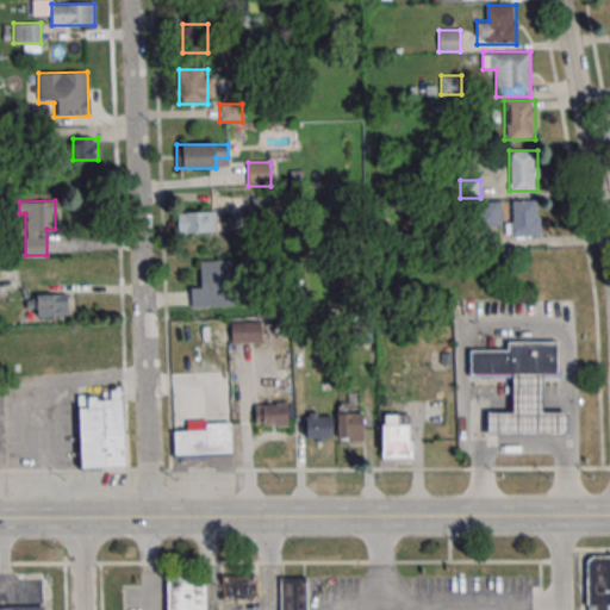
[(539,237),(539,200),(510,200),(510,237),(539,237)]
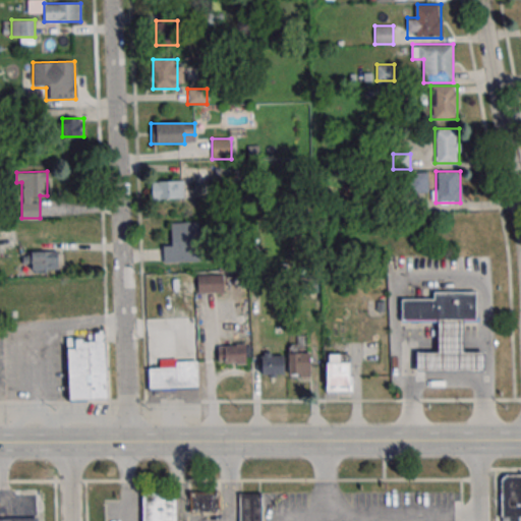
[(410,191),(428,191),(428,173),(410,173),(410,191)]
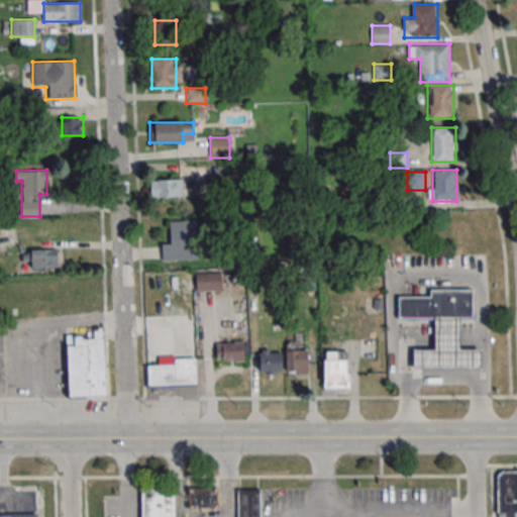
[(150,198),(182,198),(182,180),(150,180),(150,198)]
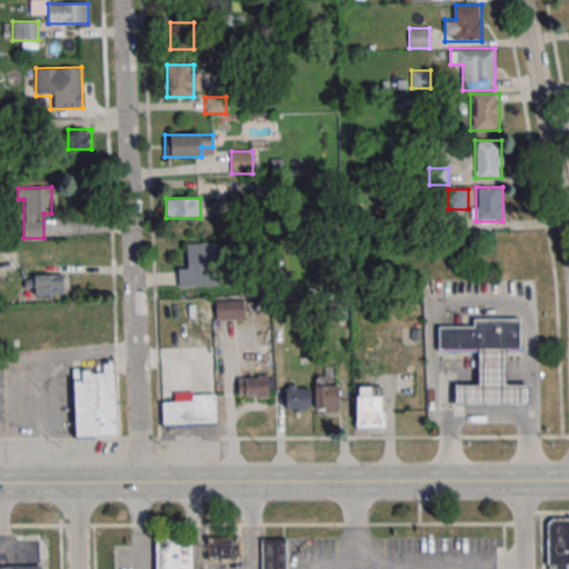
[(178,286),(219,286),(218,242),(187,242),(188,267),(178,267),(178,286)]
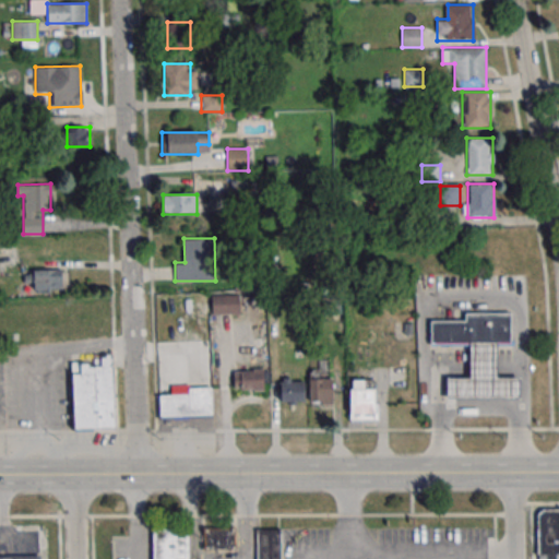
[(62,270),(23,270),(23,282),(32,282),(32,292),(62,292),(62,270)]
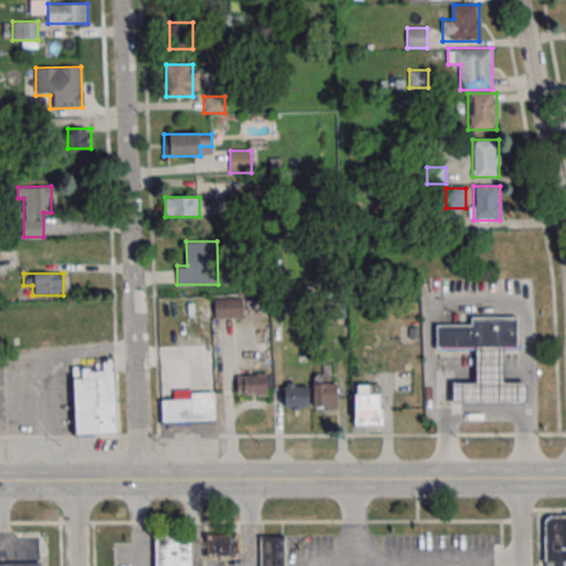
[(242,297),(215,297),(215,317),(242,317),(242,297)]
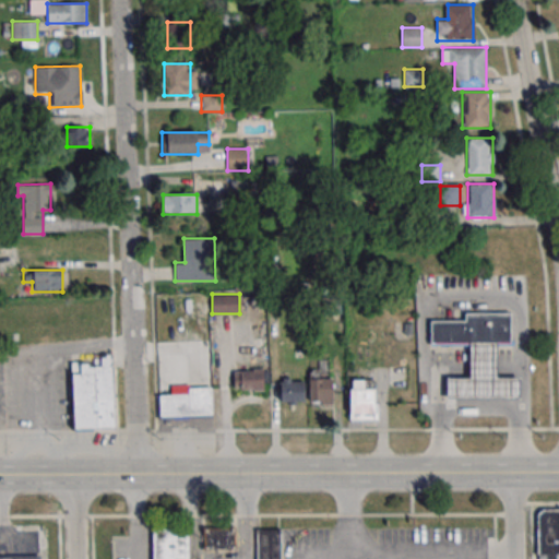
[(511,345),(511,340),(509,340),(509,310),(461,311),(461,318),(428,319),(428,345),(511,345)]
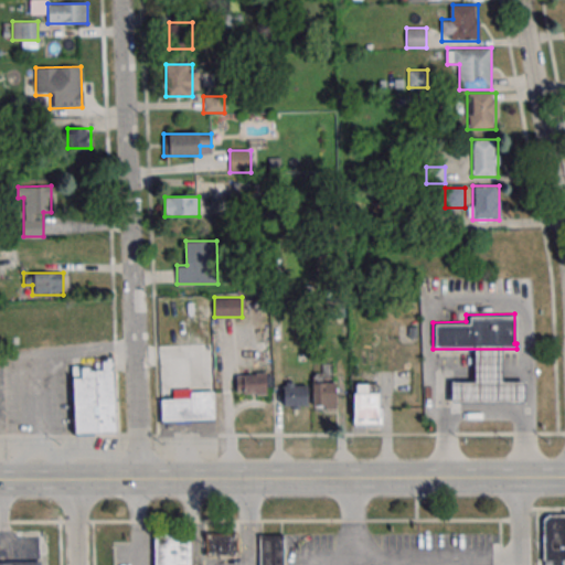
[(500,343),(500,380),(524,380),(524,403),(447,403),(447,380),(472,380),(472,343),(500,343)]
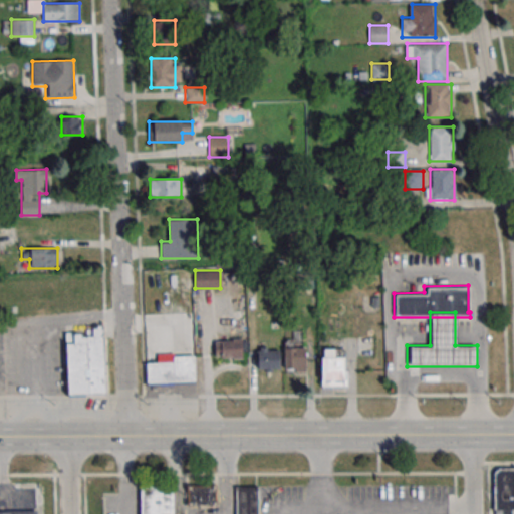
[(106,395),(104,330),(65,331),(66,396),(106,395)]
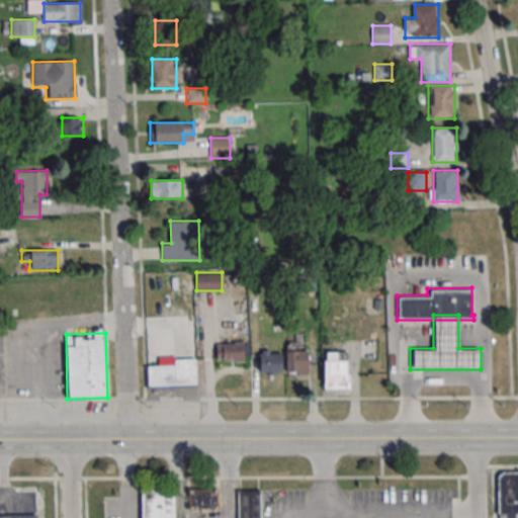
[(217,361),(245,361),(245,343),(217,343),(217,361)]
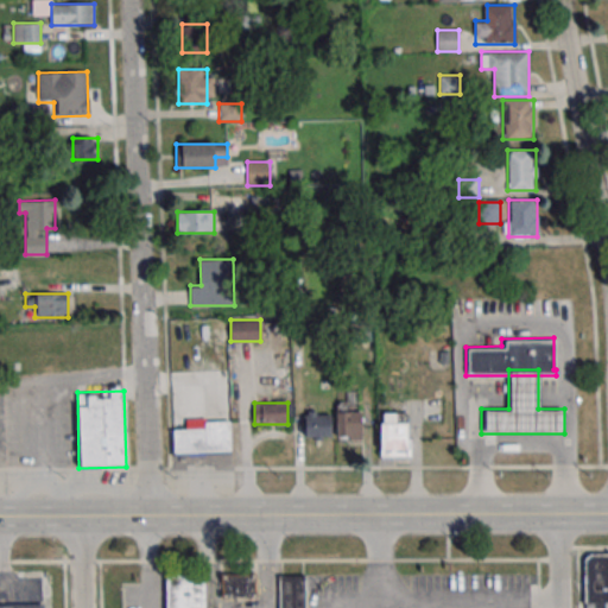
[(336,405),(337,442),(362,441),(361,405),(336,405)]
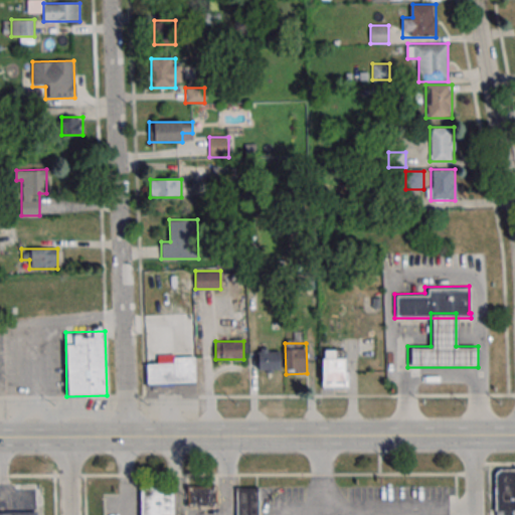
[(281,372),(281,349),(256,349),(256,372),(281,372)]
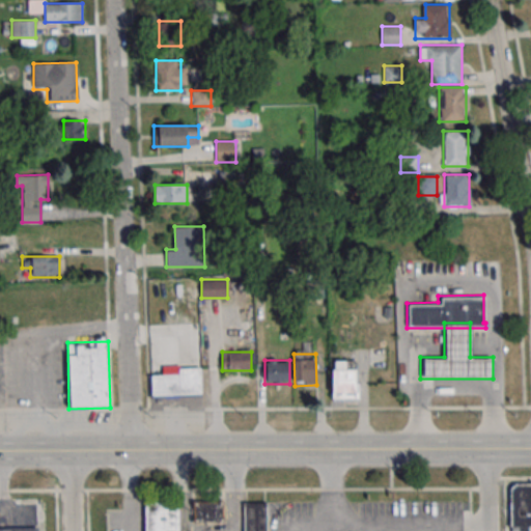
[(332,361),(332,398),(357,398),(357,361),(332,361)]
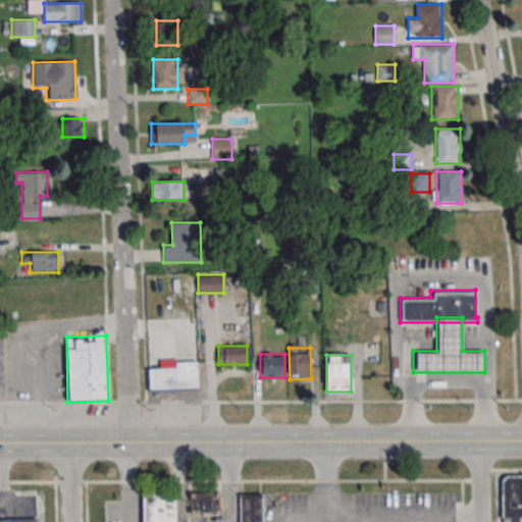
[(198,390),(198,361),(160,361),(160,368),(149,368),(149,390),(198,390)]
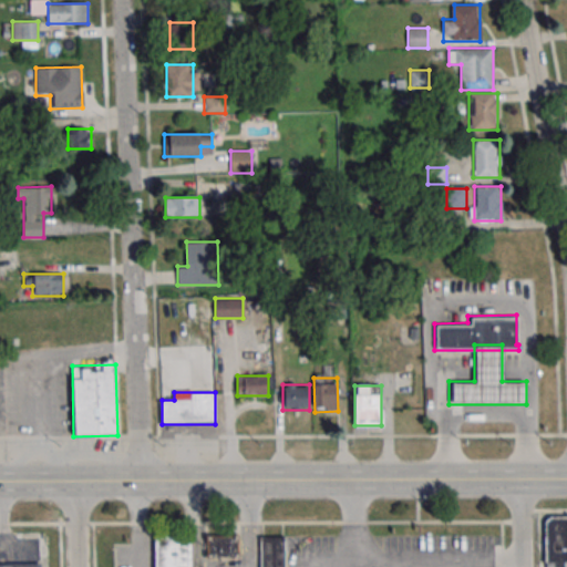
[(566,515),(545,516),(545,564),(566,564),(566,515)]
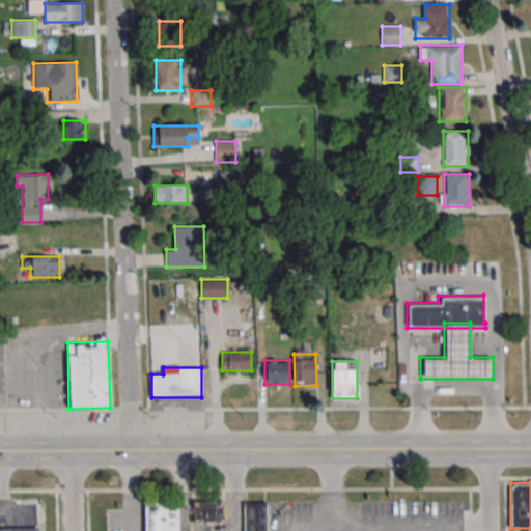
[(179,530),(179,502),(147,503),(147,530),(179,530)]
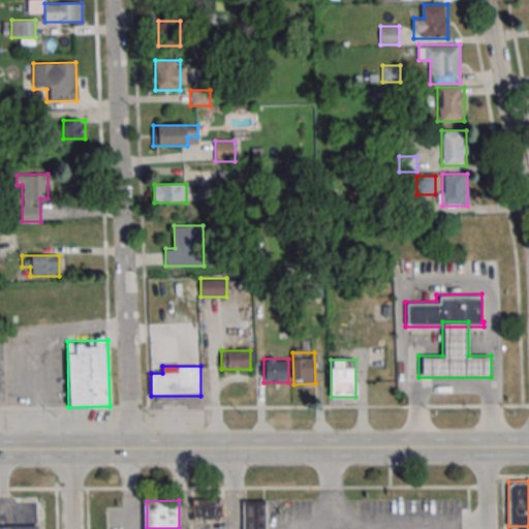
[(242,528),(267,528),(267,501),(243,501),(242,528)]
